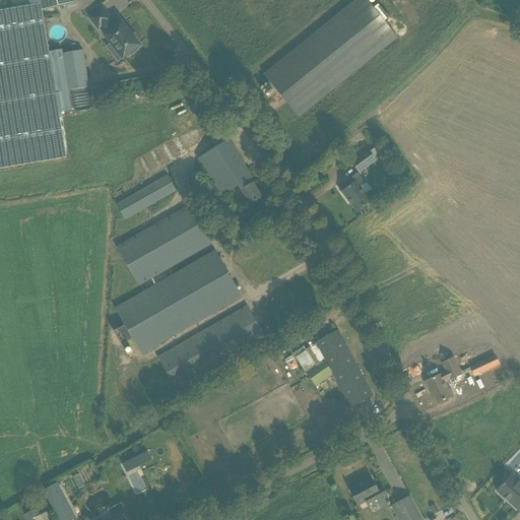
[(40,0),(41,4),(43,11),(64,6),(74,3),(73,0),(40,0)]
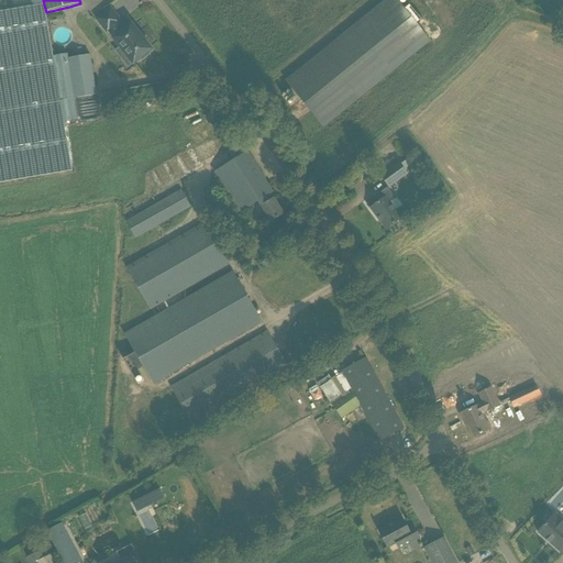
[(403,7),(397,0),(385,0),(286,81),(323,129),(431,42),(418,25),(423,20),(409,2),(403,7)]
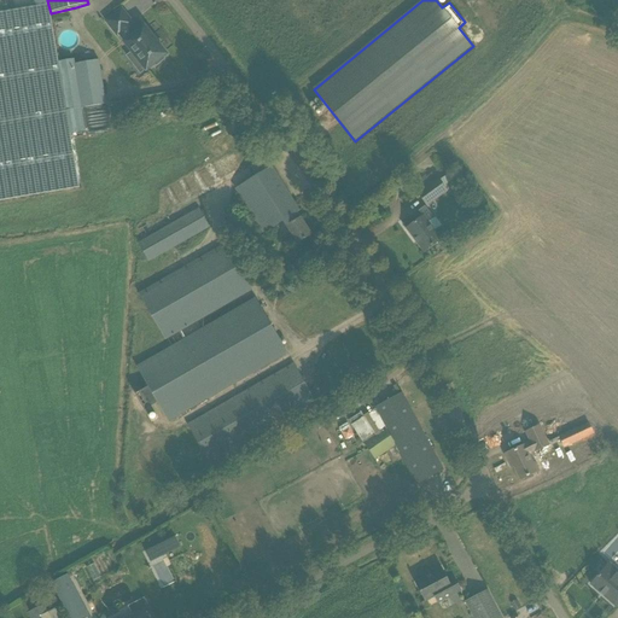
[(86,132),(82,109),(105,105),(99,62),(75,65),(74,60),(57,63),(50,15),(48,15),(46,6),(36,7),(0,13),(0,200),(79,187),(70,134),(86,132)]
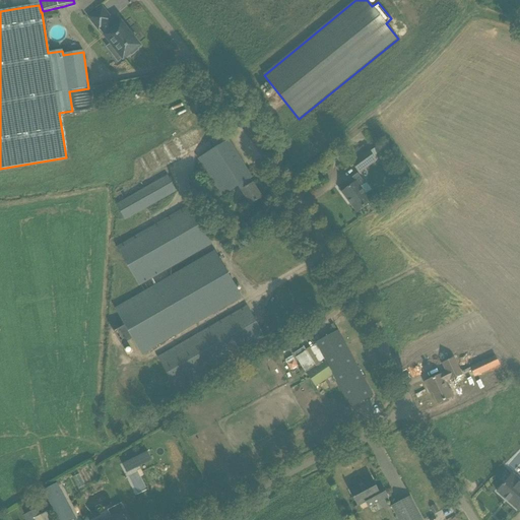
[(103,8),(89,18),(99,30),(104,26),(108,34),(105,36),(111,44),(123,59),(130,54),(131,55),(138,50),(137,49),(140,46),(122,22),(116,27),(111,21),(112,20),(103,8)]
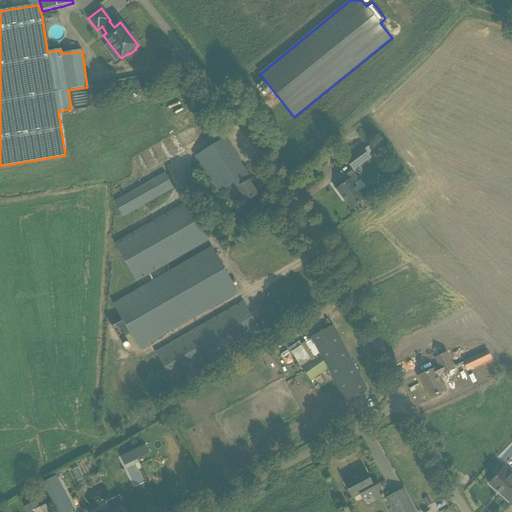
[(225,138),(217,144),(195,157),(218,193),(234,183),(237,187),(246,202),(251,199),(258,195),(249,180),(246,176),(248,175),(225,138)]
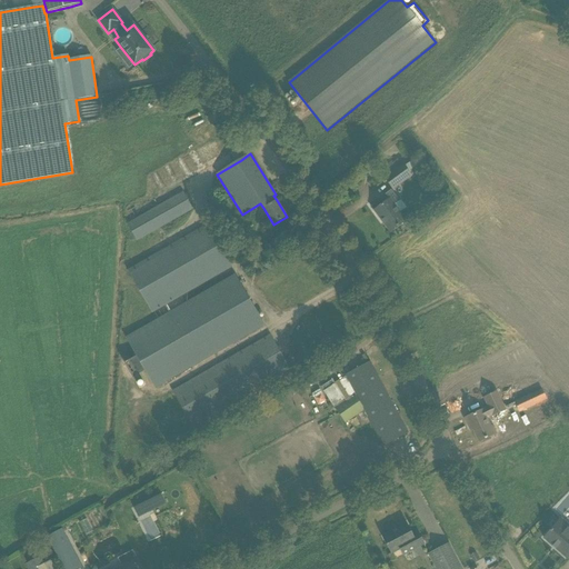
[(403,165),(397,170),(385,178),(393,189),(411,176),(403,165)]
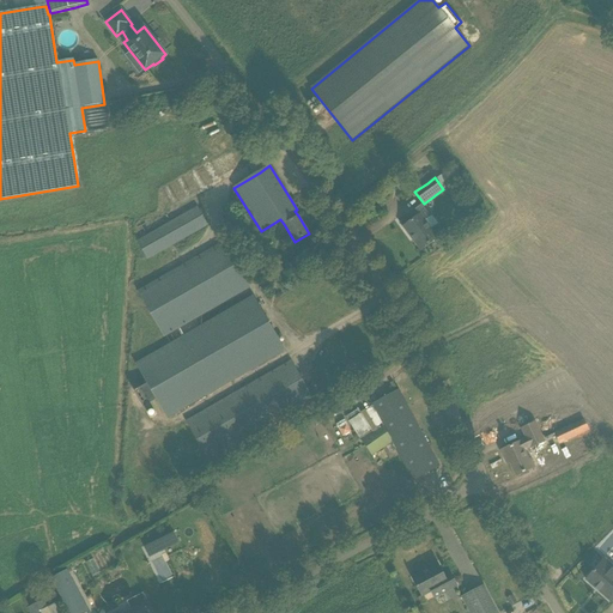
[(450,178),(441,186),(443,189),(445,187),(454,198),(460,193),(450,178)]
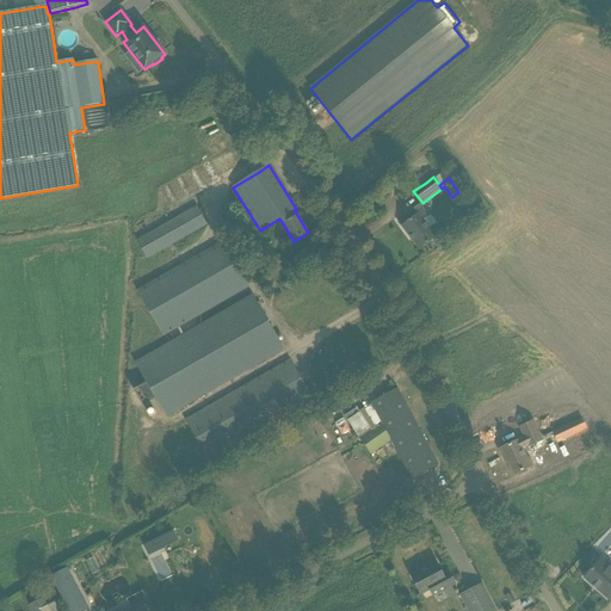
[(418,215),(402,227),(419,250),(436,238),(423,220),(427,216),(419,204),(413,209),(418,215)]
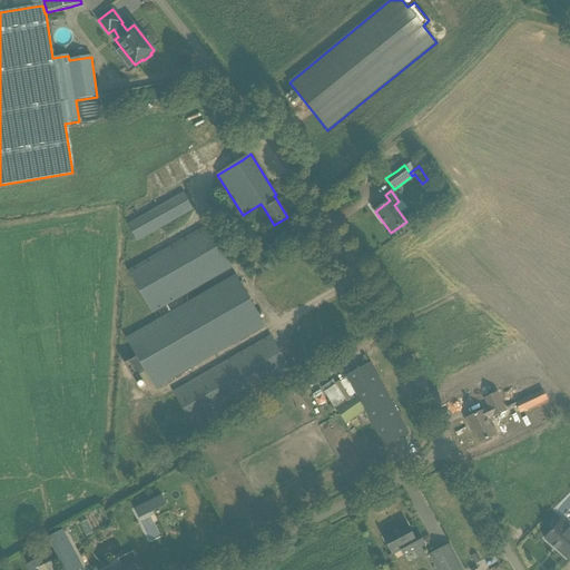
[(193,209),(183,193),(128,225),(137,242),(193,209)]
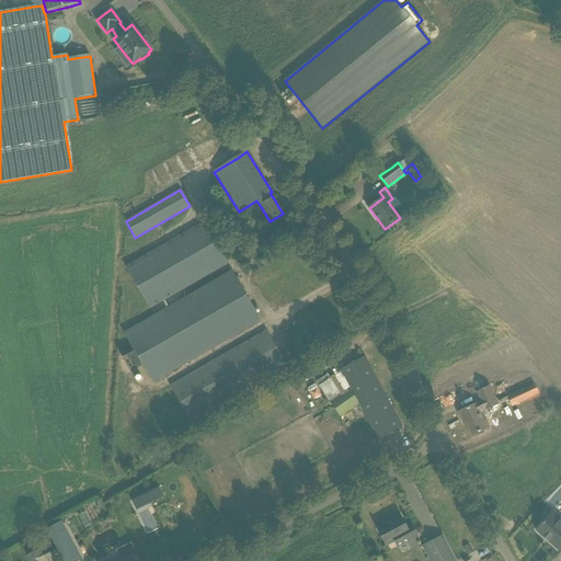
[(227,264),(204,222),(126,267),(150,308),(227,264)]
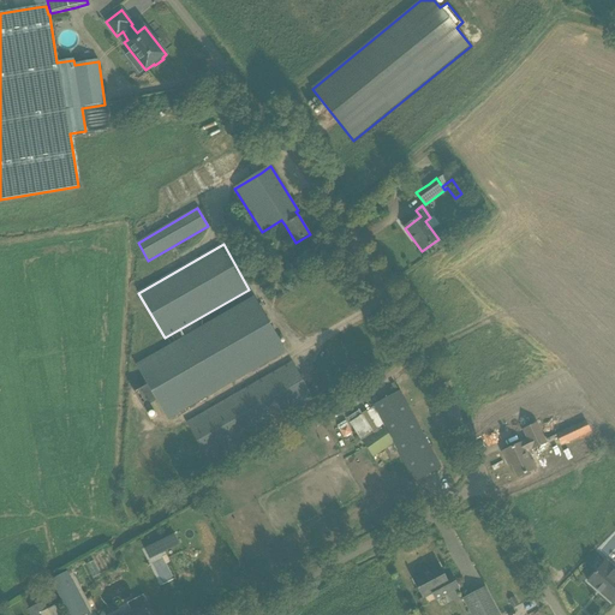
[(254,298),(136,365),(167,419),(286,352),(254,298)]
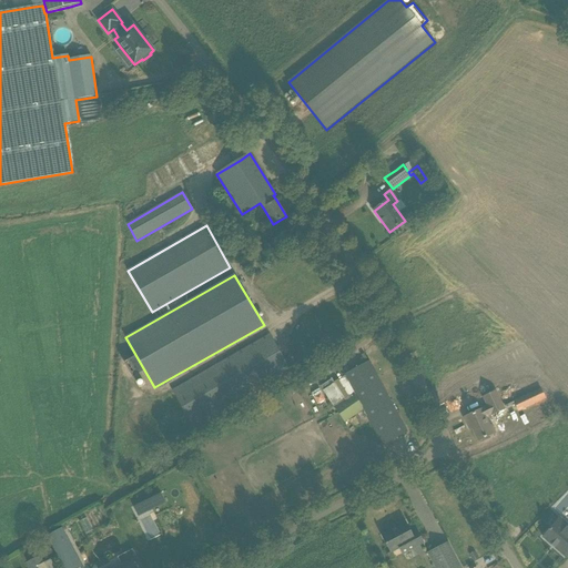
[(192,426),(290,369),(270,335),(172,391),(192,426)]
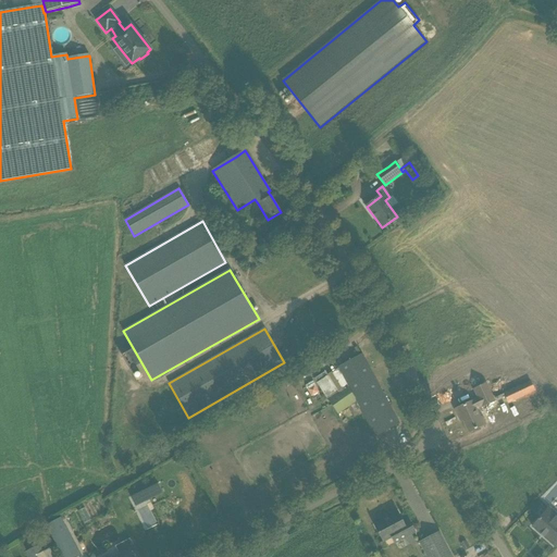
[(362,355),(353,360),(338,368),(348,385),(326,399),(337,413),(357,401),(375,436),(399,424),(362,355)]
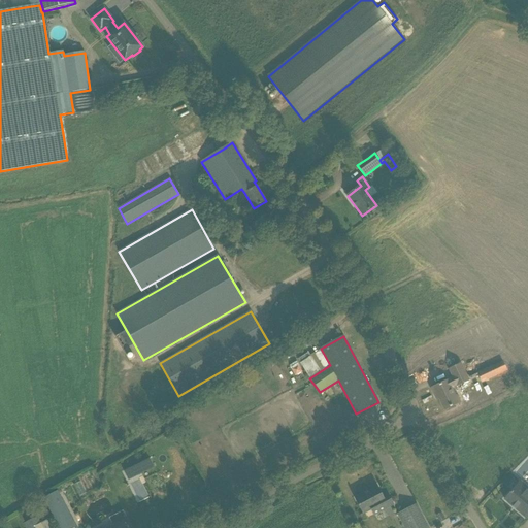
[(475,365),(479,371),(491,366),(488,359),(475,365)]
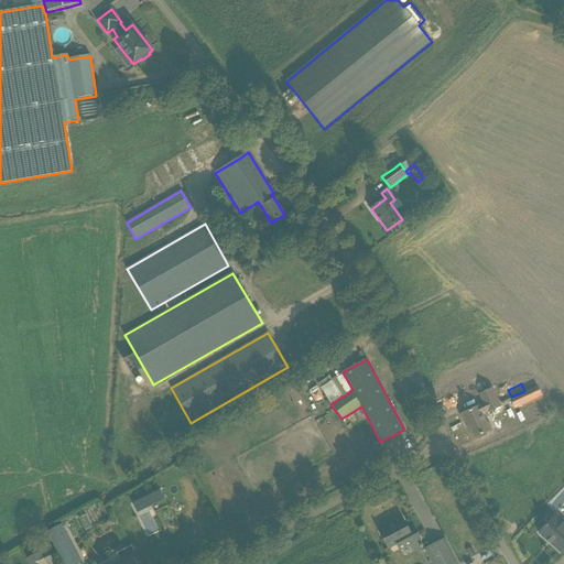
[(510,399),(514,409),(542,396),(539,388),(540,388),(539,386),(510,399)]
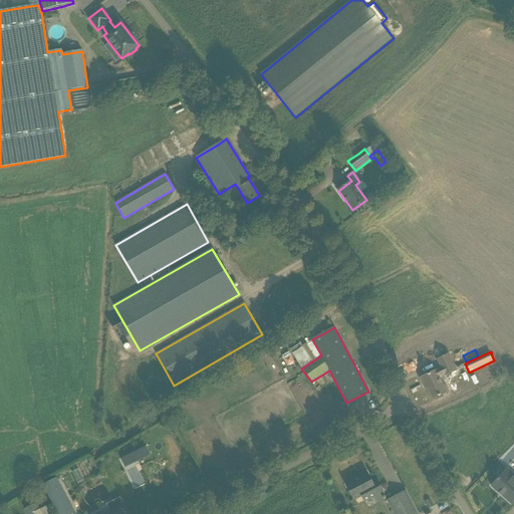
[(456,369),(449,353),(438,359),(442,367),(420,378),(426,390),(428,388),(434,400),(448,393),(440,376),(445,373),(446,374),(456,369)]
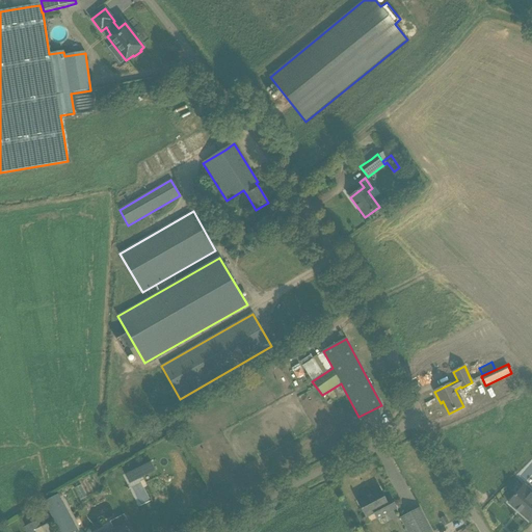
[(530,523),(531,520),(531,491),(525,485),(520,491),(508,503),(530,523)]
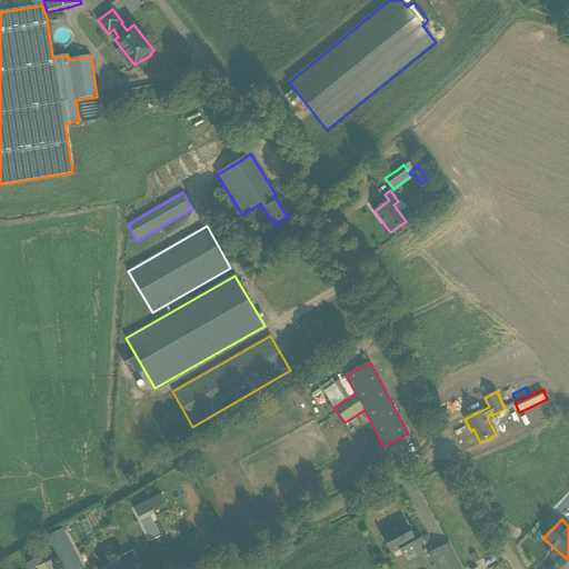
[(397,529),(382,537),(391,553),(400,549),(411,543),(413,549),(423,545),(418,533),(412,536),(406,522),(396,528),(397,529)]
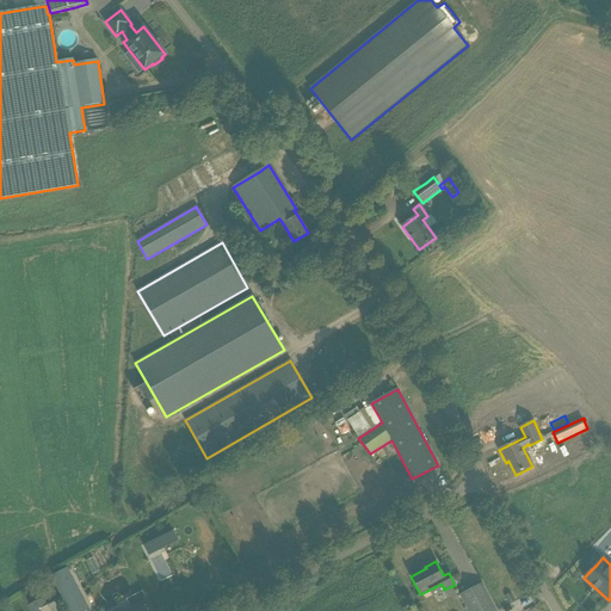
[(51,576),(68,610),(86,610),(88,610),(66,568),(51,576)]
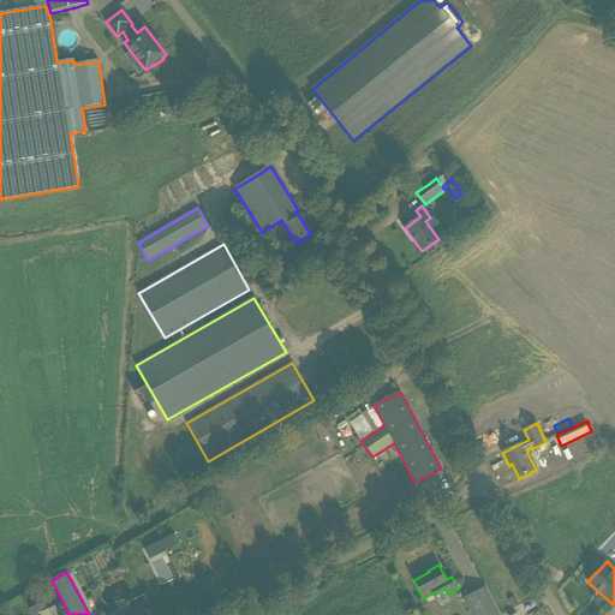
[(463,599),(470,614),(499,614),(485,587),(463,599)]
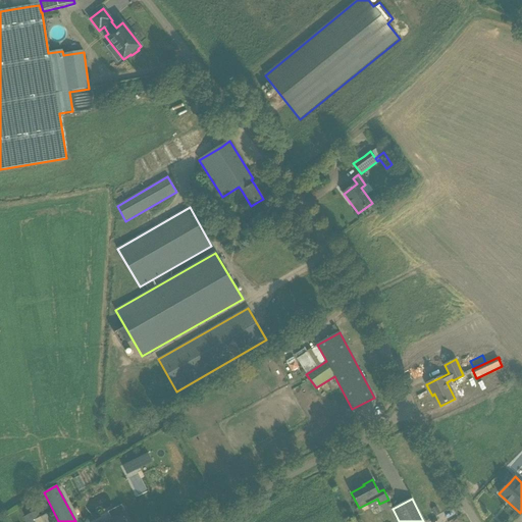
[(42,521),(37,511),(23,518),(24,521),(42,521)]
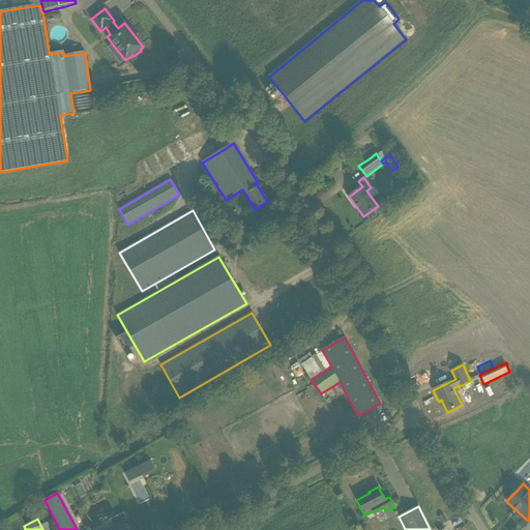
[(101,529),(129,529),(124,521),(107,529),(102,529),(101,529)]
